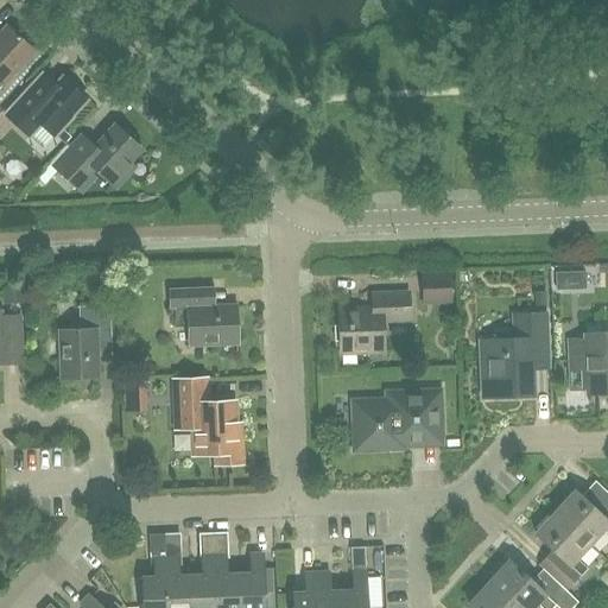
[(35,51),(8,27),(0,35),(0,83),(2,87),(35,51)]
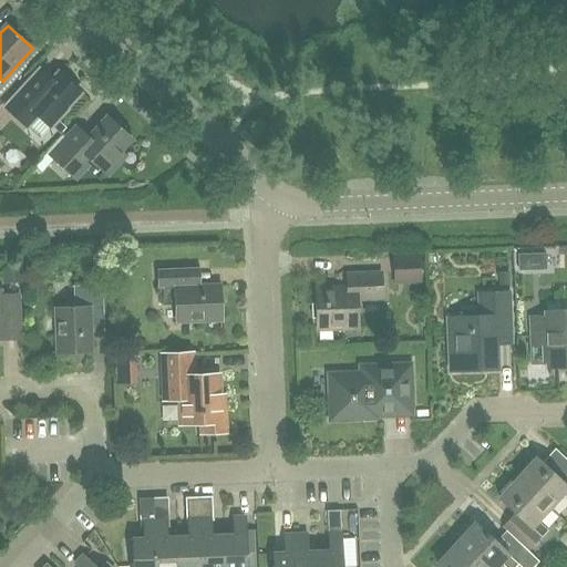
[(41,69),(24,85),(6,106),(28,127),(39,116),(51,127),(61,117),(61,115),(81,93),(59,72),(52,79),(41,69)]
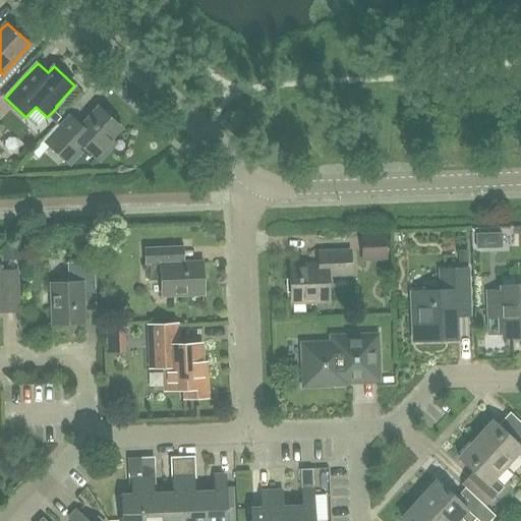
[(15,67),(5,77),(6,78),(4,80),(9,85),(11,83),(21,72),(15,67)]
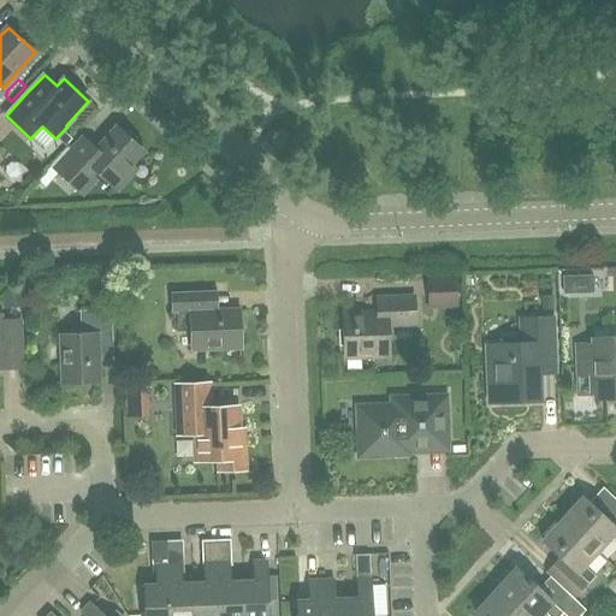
[(143,152),(117,128),(96,150),(83,138),(55,170),(83,194),(100,175),(117,190),(129,177),(124,172),(143,152)]
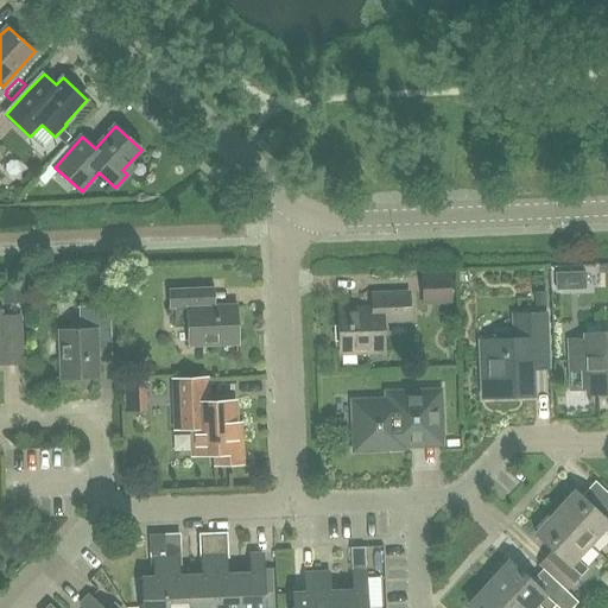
[(46,168),(38,177),(45,183),(54,173),(46,168)]
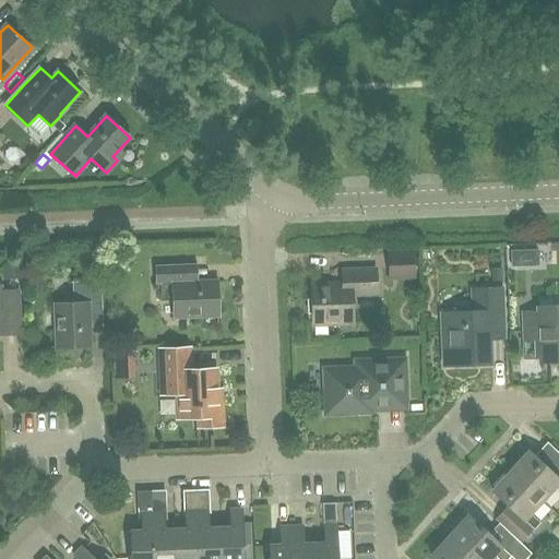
[(390,277),(416,276),(415,252),(389,253),(390,277)]
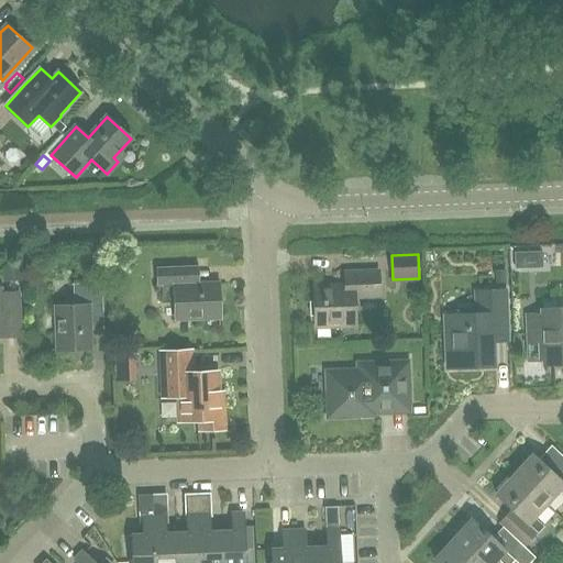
[(4,282),(21,282),(21,266),(4,266),(4,282)]
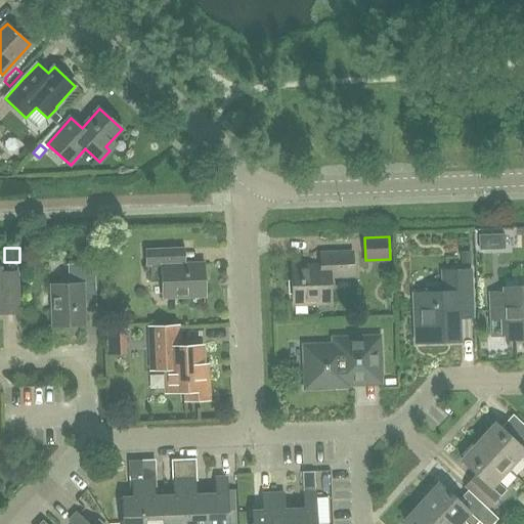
[(184,264),(184,248),(145,250),(145,266),(149,266),(150,281),(164,281),(164,298),(205,296),(204,263),(184,264)]
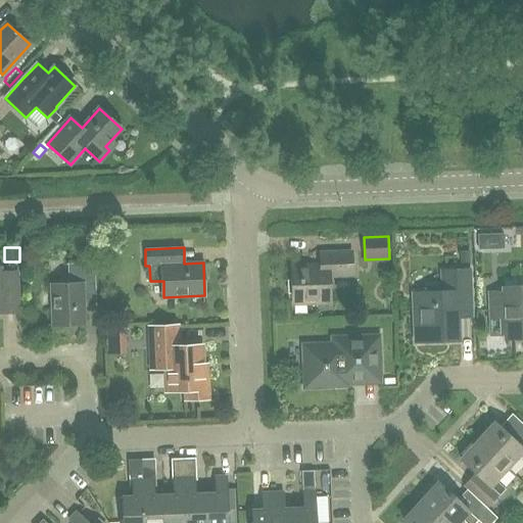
[(461,264),(470,264),(469,251),(461,251),(461,264)]
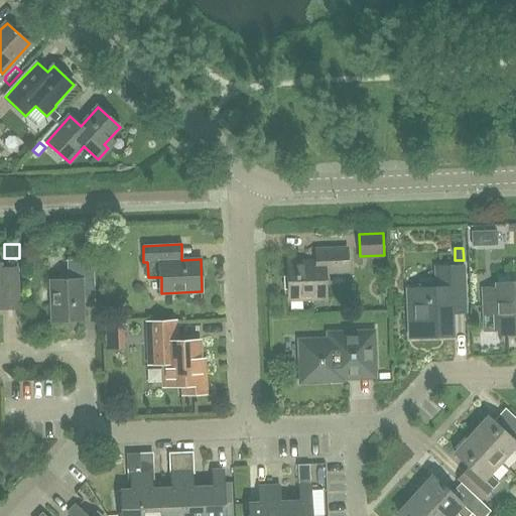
[(289,299),(326,298),(325,272),(348,271),(347,249),(323,250),(323,262),(288,264),(289,299)]
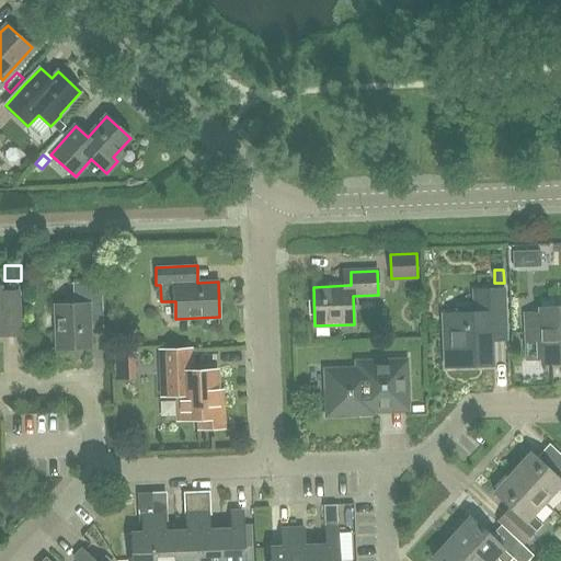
[(56,350),(92,348),(91,329),(103,328),(102,283),(71,284),(72,305),(55,305),(56,350)]
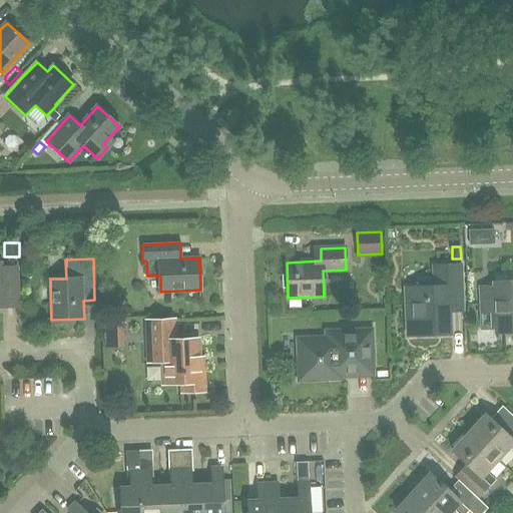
[(1,269),(1,264),(0,263),(0,306),(17,306),(16,268),(1,269)]
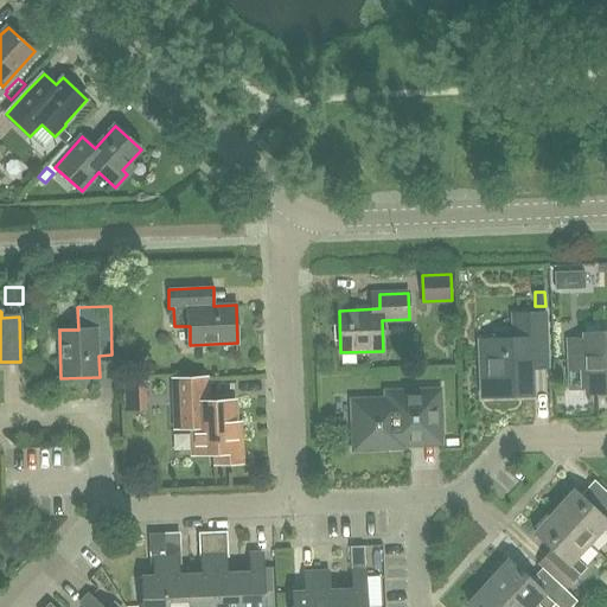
[(484,396),(531,394),(530,369),(548,368),(544,313),(515,314),(516,339),(481,340),(484,396)]
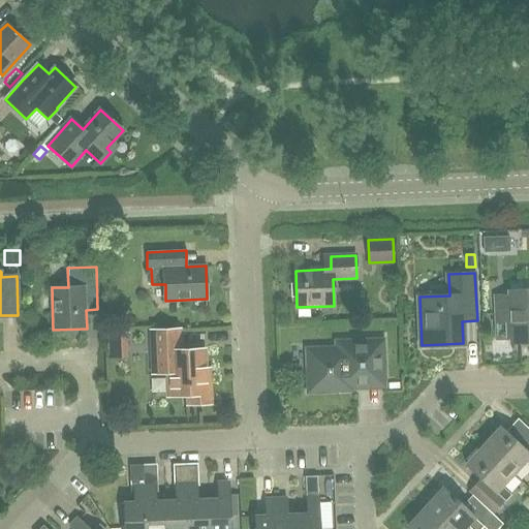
[(494,294),(495,312),(496,341),(511,340),(512,343),(528,342),(528,292),(509,293),(509,294),(494,294)]
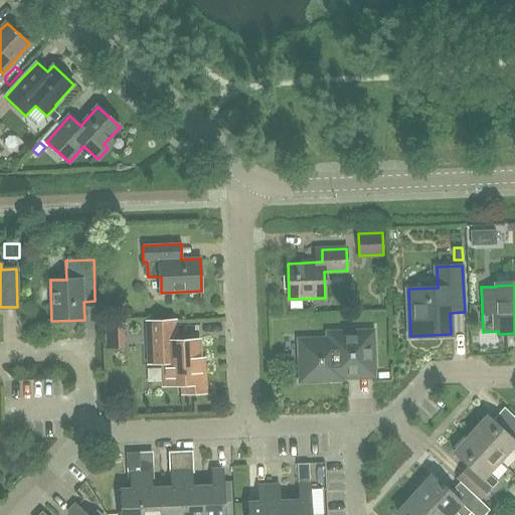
[(175,341),(175,321),(148,322),(149,349),(163,348),(165,384),(183,383),(183,393),(205,393),(204,371),(200,371),(199,340),(175,341)]
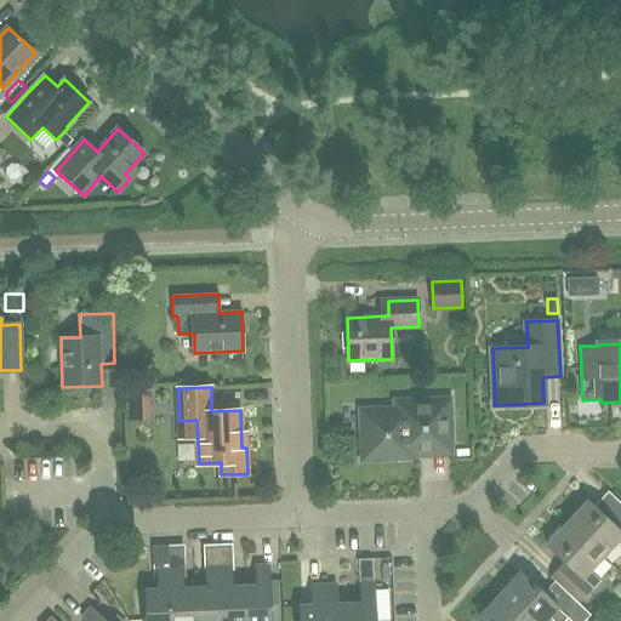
[(141,420),(161,420),(161,389),(142,388),(141,420)]
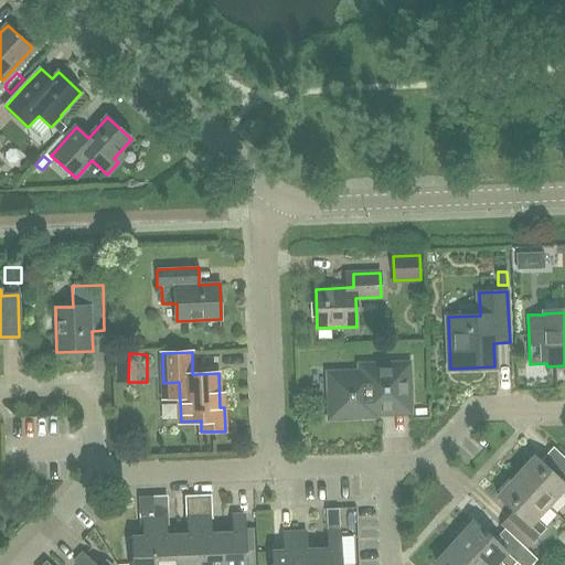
[(331,417),(374,416),(373,408),(409,406),(408,364),(360,365),(360,373),(329,374),(331,417)]
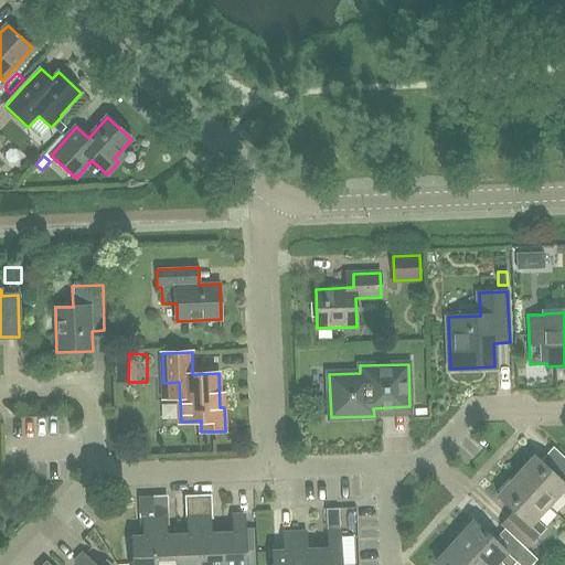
[(550,473),(534,458),(516,478),(548,509),(561,497),(564,500),(564,459),(563,458),(550,473)]
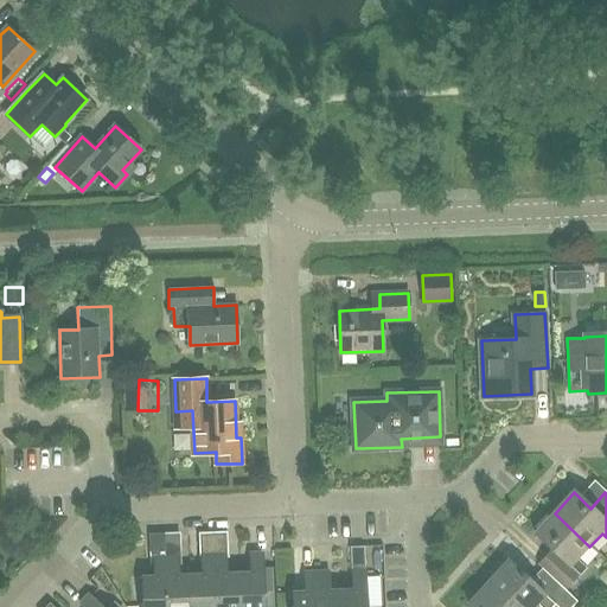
[(566,592),(587,569),(577,560),(589,547),(555,513),(535,535),(551,550),(537,566),(551,579),(566,592)]
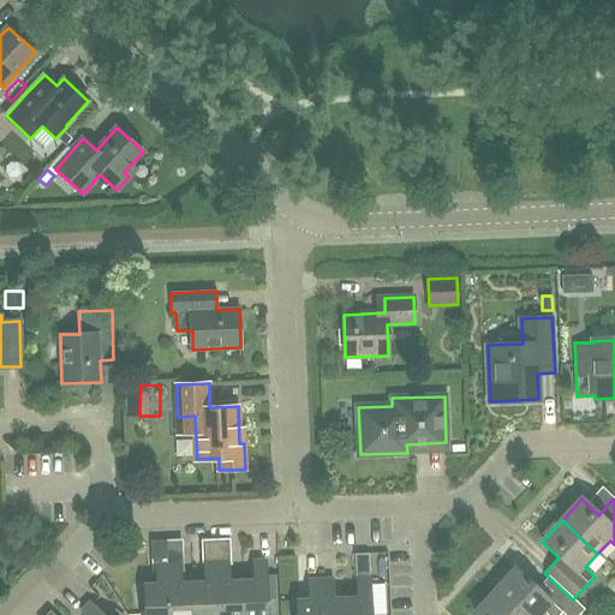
[(231,580),(231,562),(232,562),(232,537),(215,538),(219,614),(244,614),(243,579),(231,580)]
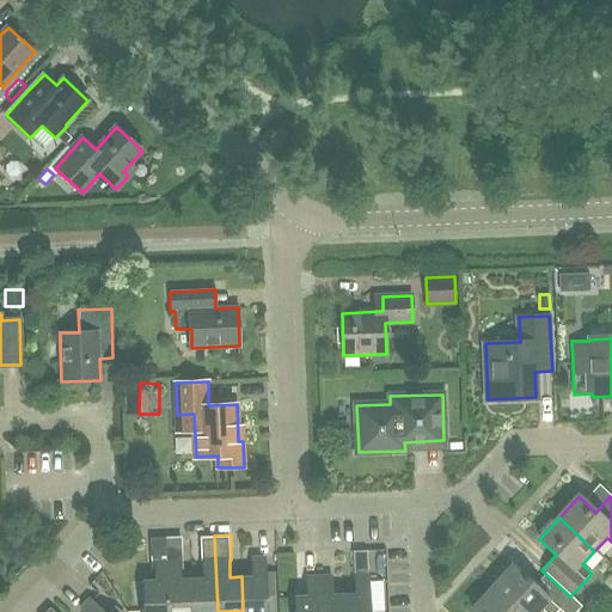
[(218,611),(214,536),(201,536),(202,560),(203,560),(204,579),(191,579),(193,611),(218,611)]
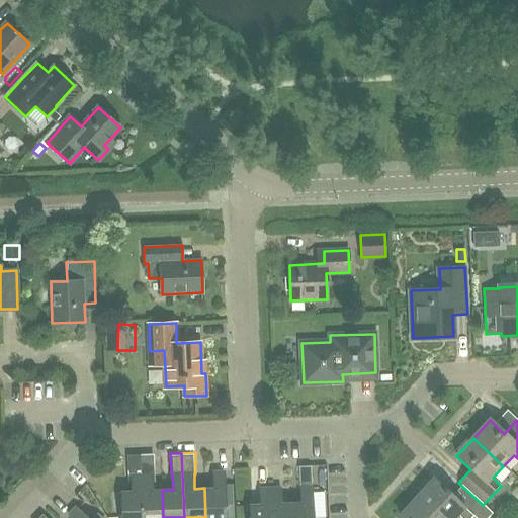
[(313,517),(312,485),(312,464),(300,465),(300,486),(301,486),(303,502),(291,502),(292,517),(313,517)]
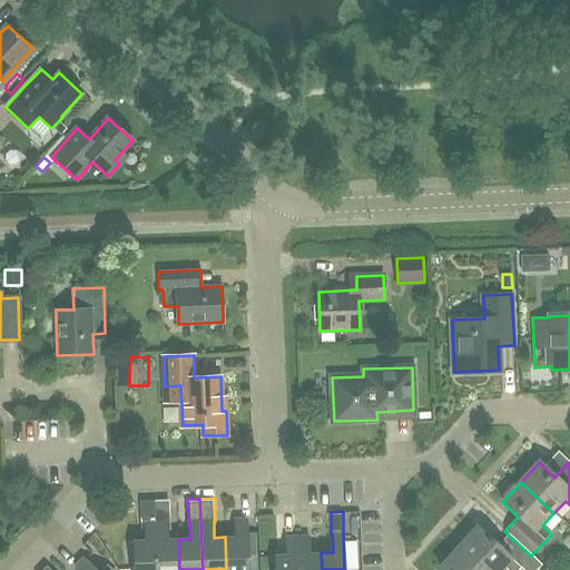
[(248,569),(248,554),(247,537),(247,532),(246,519),(235,519),(236,537),(225,537),(226,569),(248,569)]
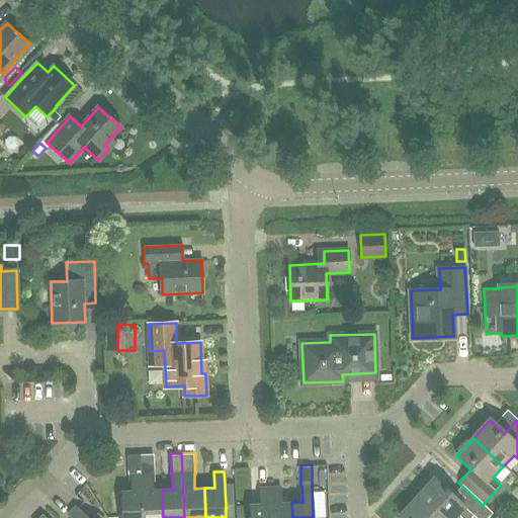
[(153,490),(152,473),(141,475),(142,517),(163,517),(162,490),(153,490)]
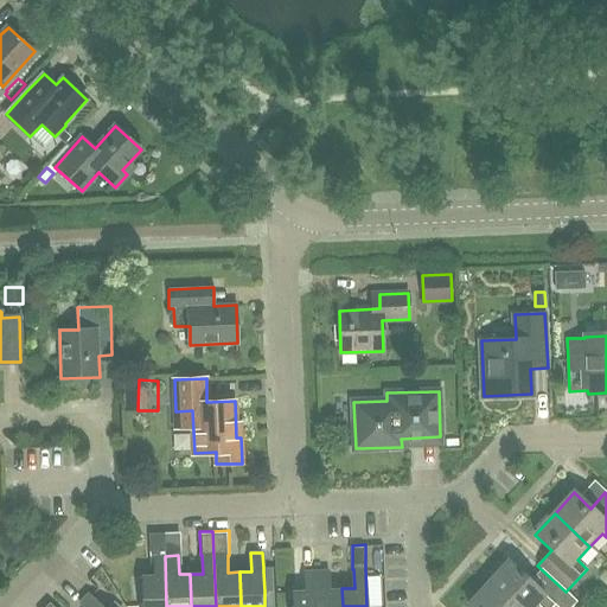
[(142,606),(166,606),(165,556),(153,556),(154,575),(141,576),(142,606)]
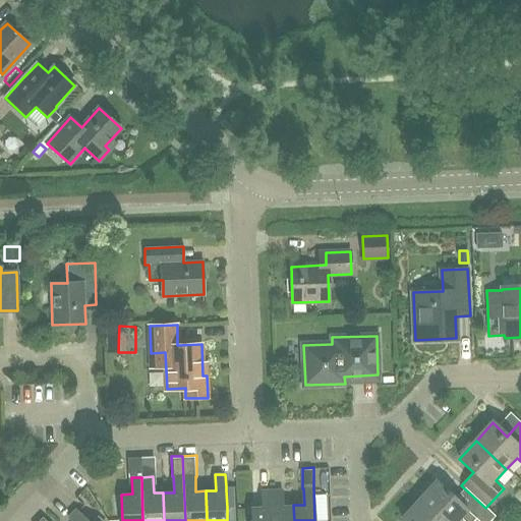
[(462,508),(437,483),(419,502),(441,520),(455,520),(459,517),(463,520),(474,520),(476,519),(477,520),(490,520),(496,517),(485,508),(473,497),(462,508)]
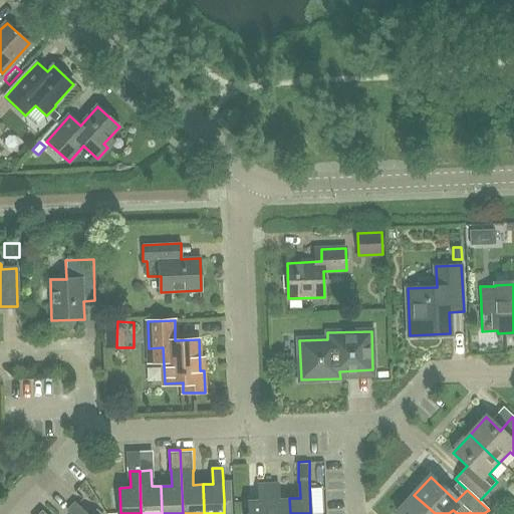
[(269,513),(269,511),(268,483),(258,484),(259,500),(248,500),(248,513),(269,513)]
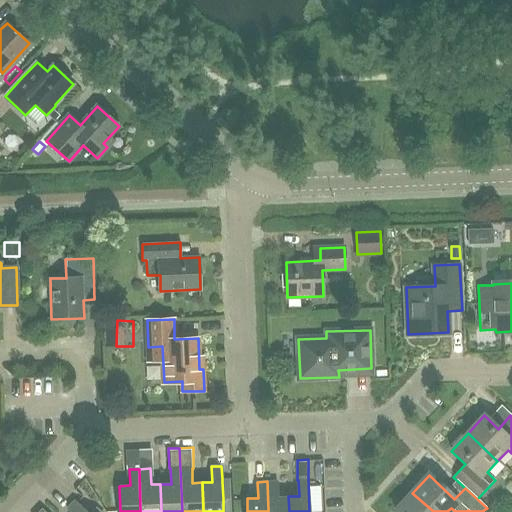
[(289,511),(288,496),(278,496),(277,481),(267,481),(268,509),(268,511),(289,511)]
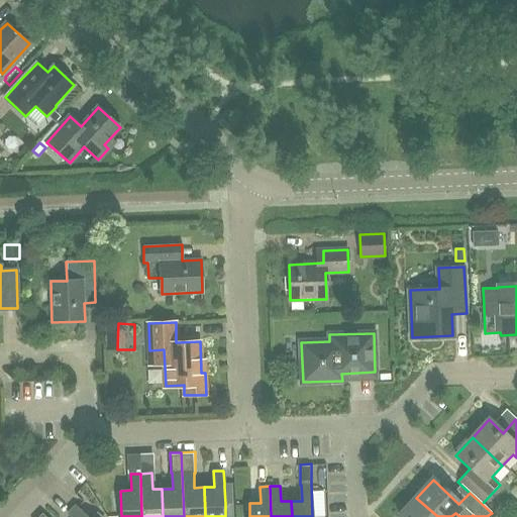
[(400,516),(437,516),(416,498),(399,516),(400,516)]
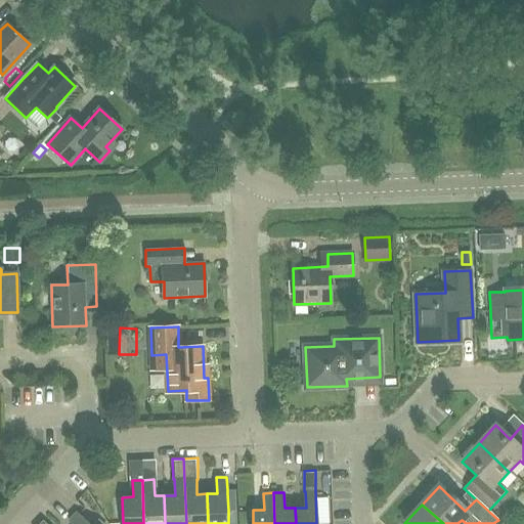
[(89,523),(76,512),(69,520),(73,523),(89,523)]
